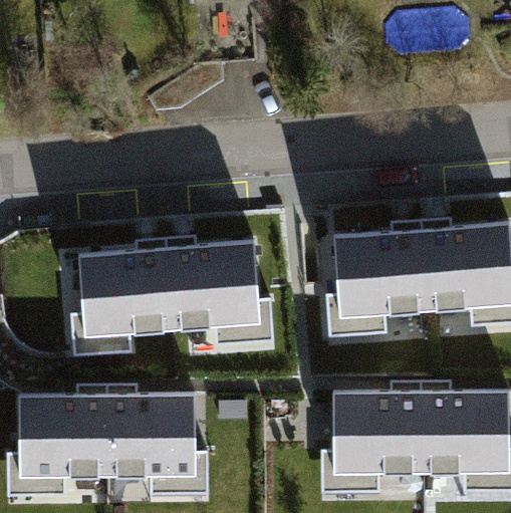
[(417,230),(425,311),(510,303),(510,251),(508,221),(417,230)]
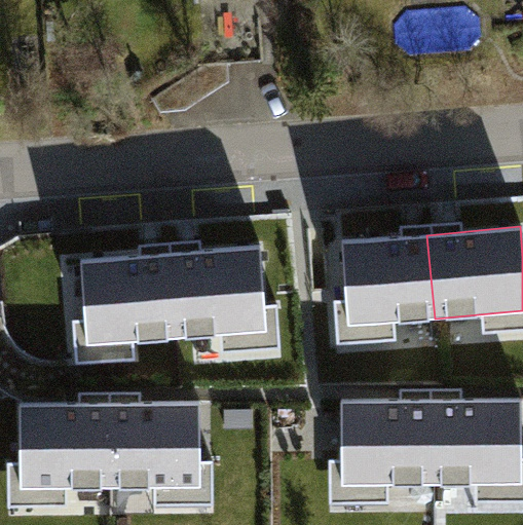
[(338,242),(345,327),(435,319),(426,235),(338,242)]
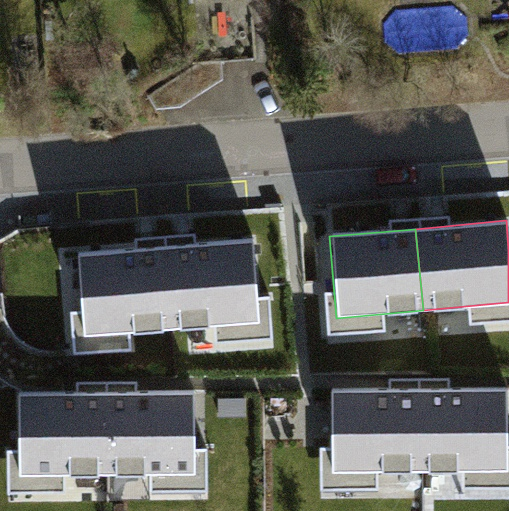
[(163,248),(170,330),(261,321),(254,240),(163,248)]
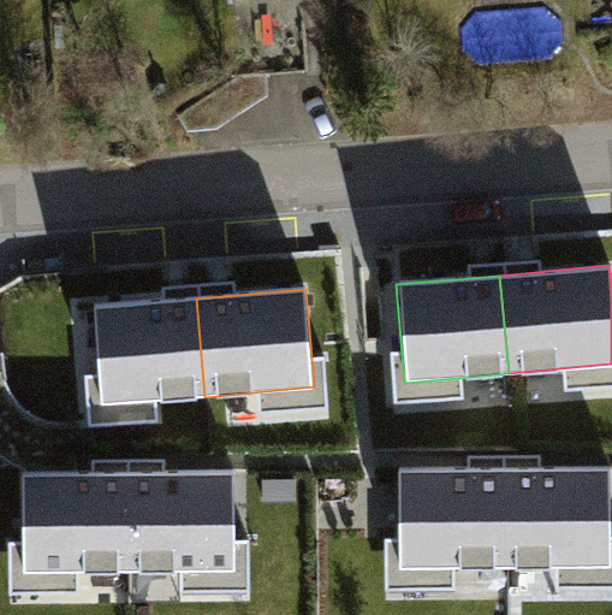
[(91,308),(101,406),(205,397),(196,299),(91,308)]
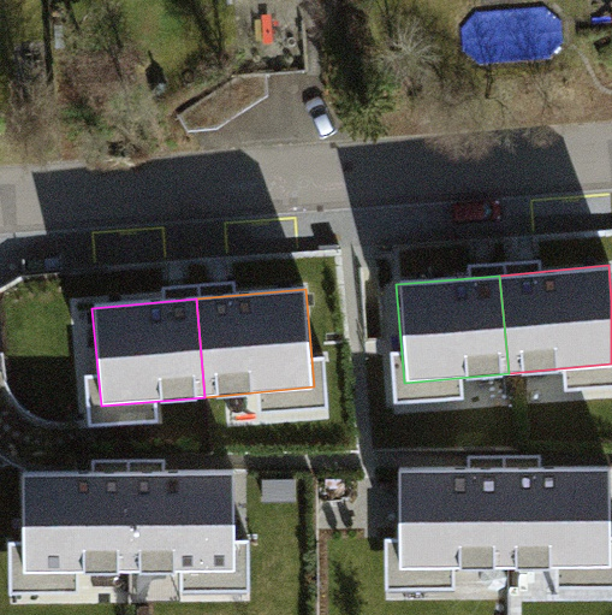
[(499,472),(500,571),(610,569),(608,471),(499,472)]
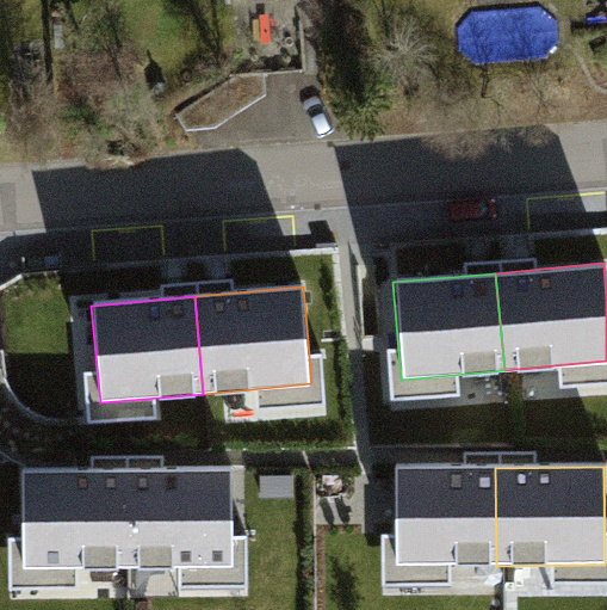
[(391,469),(392,567),(496,566),(495,468),(391,469)]
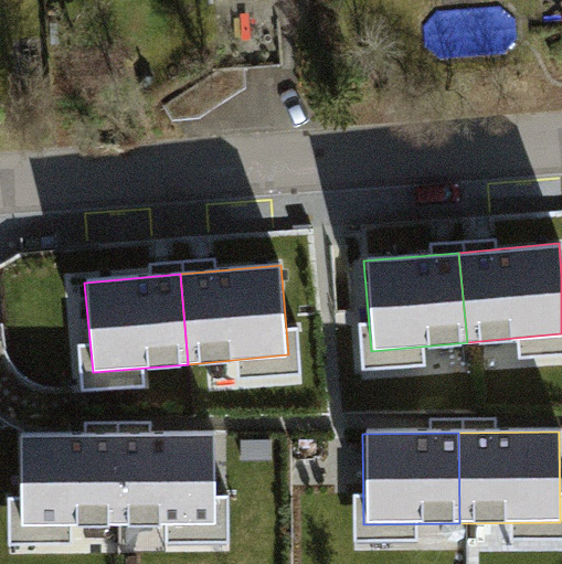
[(114,436),(115,527),(216,524),(215,435),(114,436)]
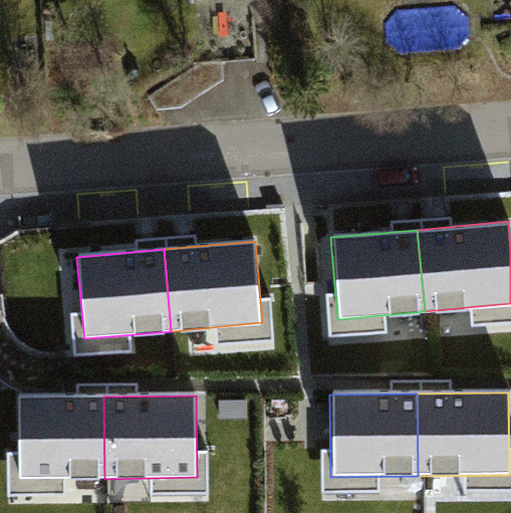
[(16,398),(18,480),(104,479),(103,397),(16,398)]
